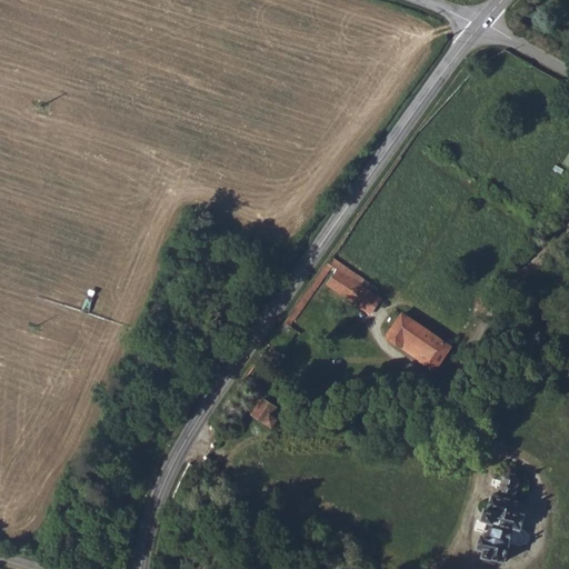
[(319,272),(325,277),(332,265),(327,261),(319,272)]
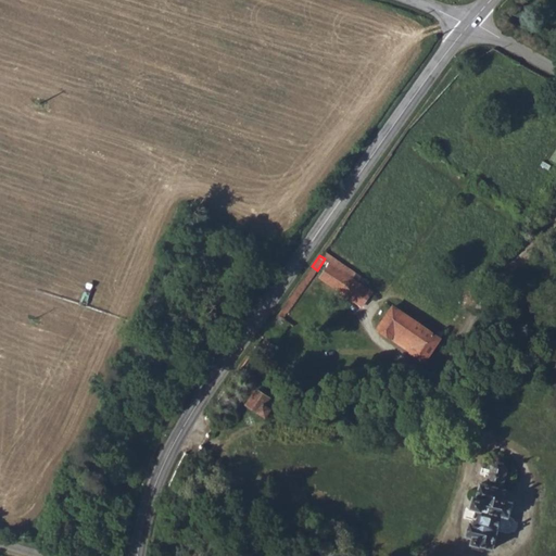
[(320,277),(330,283),(341,269),(330,263),(320,277)]
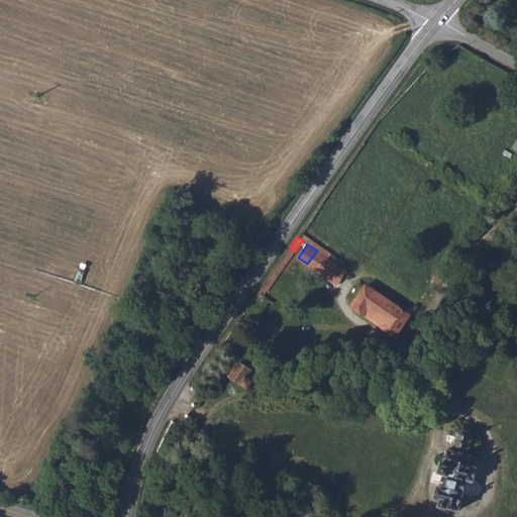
[(307,264),(335,285),(346,271),(317,250),(307,264)]
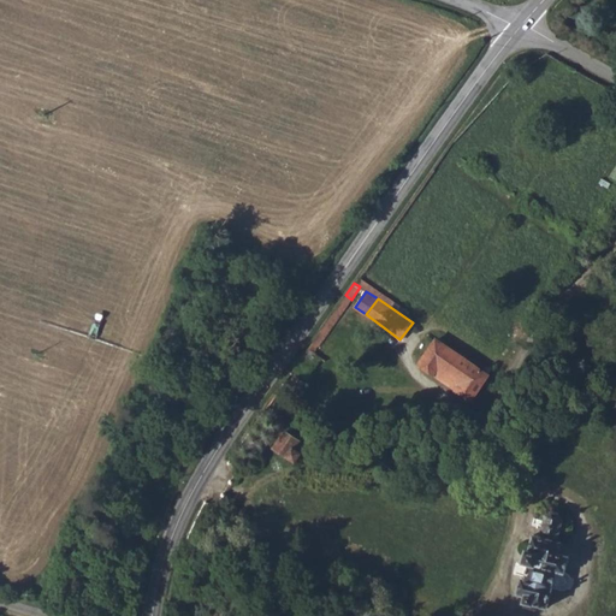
[(418,363),(432,374),(451,349),(436,339),(418,363)]
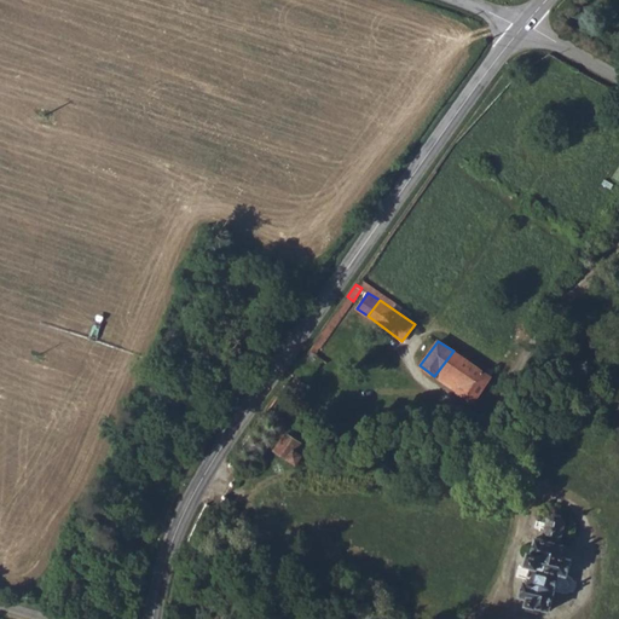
[(434,376),(457,392),(475,366),(453,351),(434,376)]
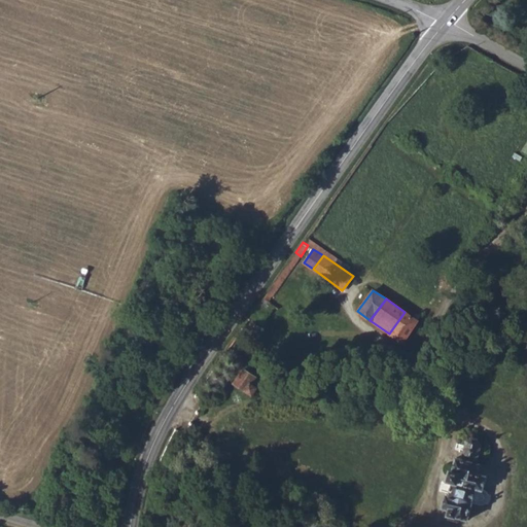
[(389,334),(402,342),(417,321),(405,312),(389,334)]
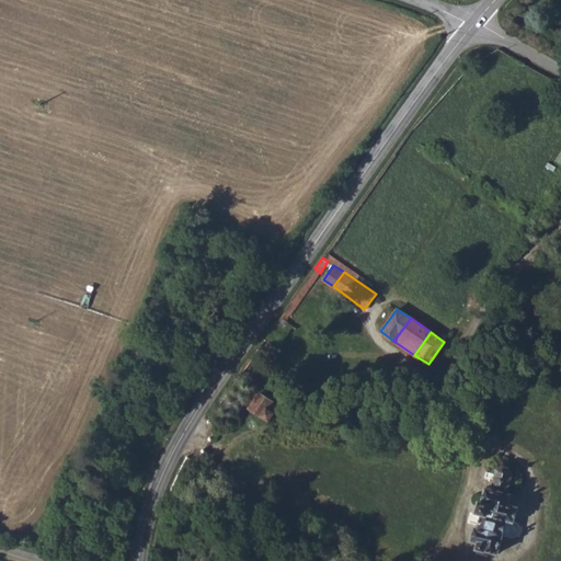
[(264,340),(271,344),(274,339),(268,334),(264,340)]
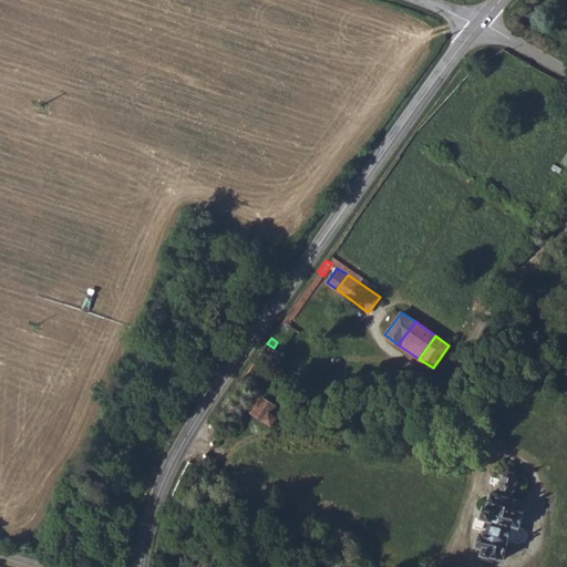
[(251,412),(270,424),(281,410),(263,397),(251,412)]
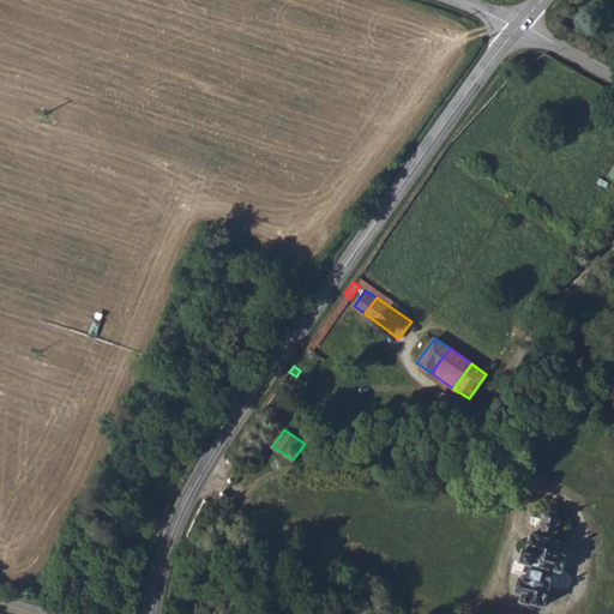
[(515,590),(521,593),(519,599),(529,602),(531,601),(543,605),(549,584),(557,587),(558,582),(560,583),(563,582),(564,581),(564,579),(564,577),(560,575),(566,554),(555,551),(558,540),(554,539),(560,517),(557,511),(549,509),(542,513),(539,529),(540,530),(539,535),(530,533),(527,548),(524,548),(523,549),(521,558),(522,560),(525,561),(521,577),(518,576),(515,590)]
